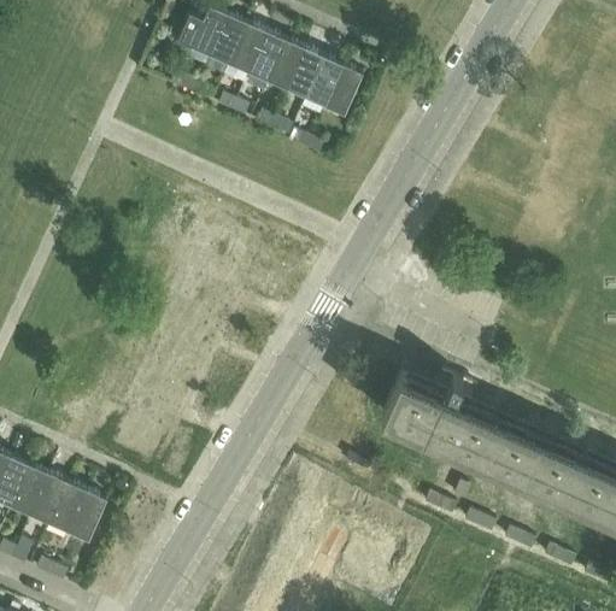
[(177,41),(210,56),(228,15),(209,6),(203,21),(189,15),(177,41)]
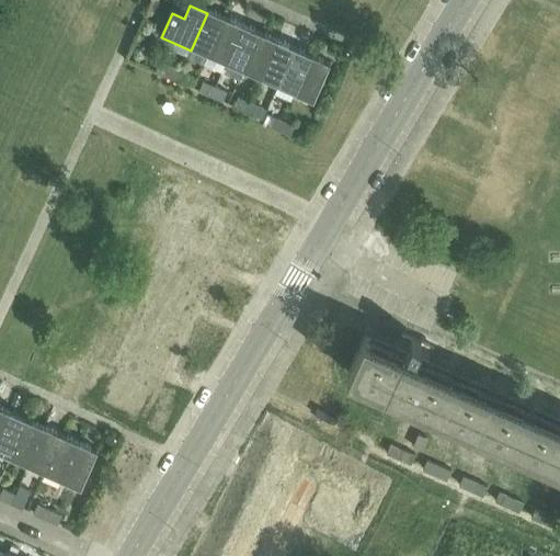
[(225,21),(207,13),(191,50),(208,58),(225,21)]
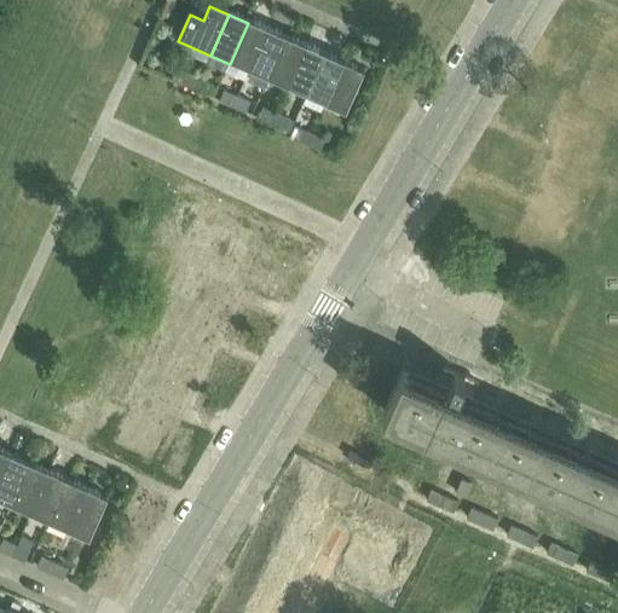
[(267,32),(248,23),(230,64),(249,73),(267,32)]
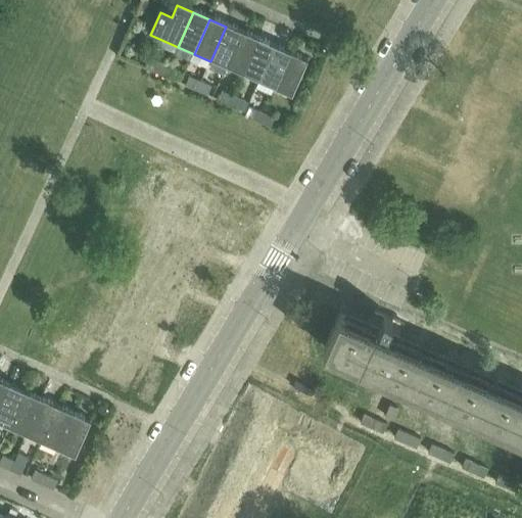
[(242,34),(226,27),(210,61),(227,68),(242,34)]
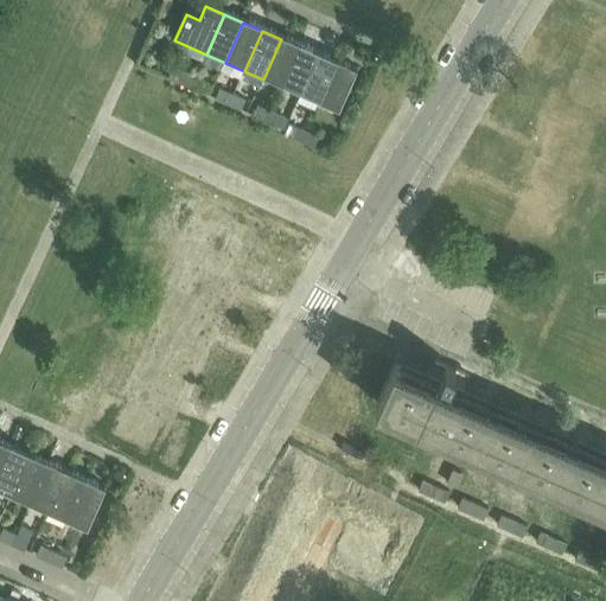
[(300,48),(281,39),(263,80),(282,88),(300,48)]
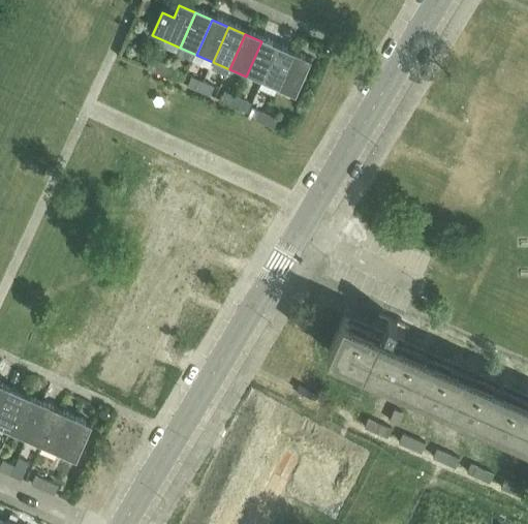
[(277,49),(261,41),(246,76),(261,84),(277,49)]
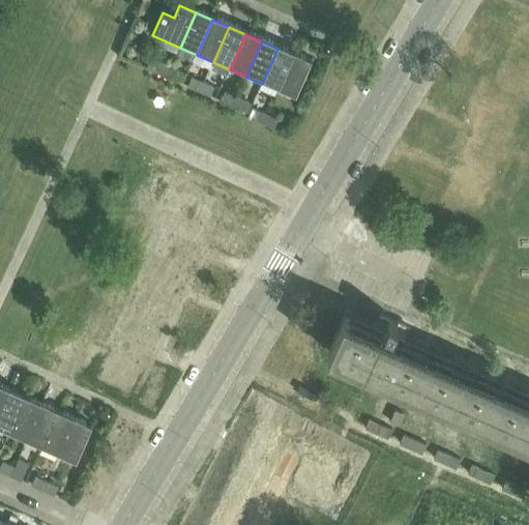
[(294,56),(277,49),(262,84),(277,91),(294,56)]
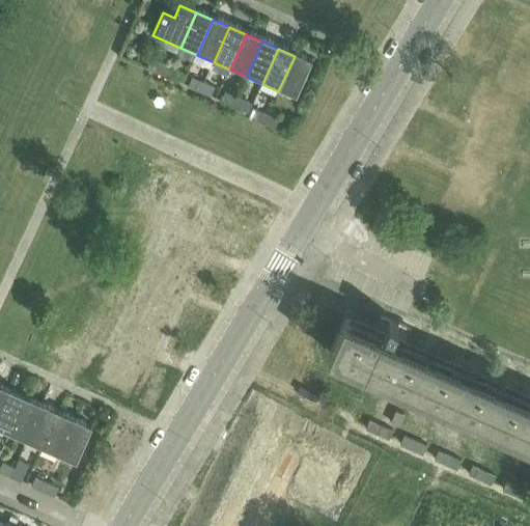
[(311,63),(295,56),(278,91),(296,99),(311,63)]
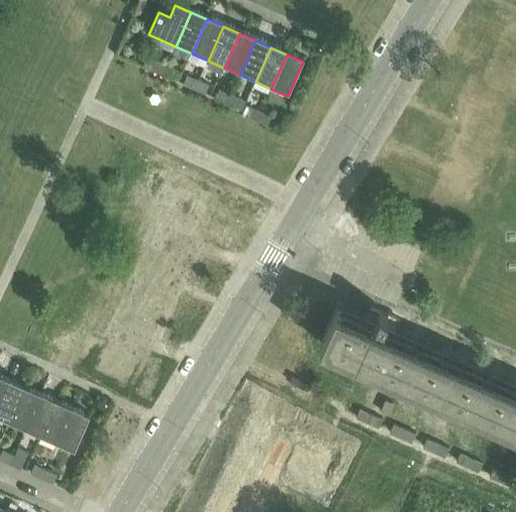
[(150,74),(161,78),(165,70),(153,66),(150,74)]
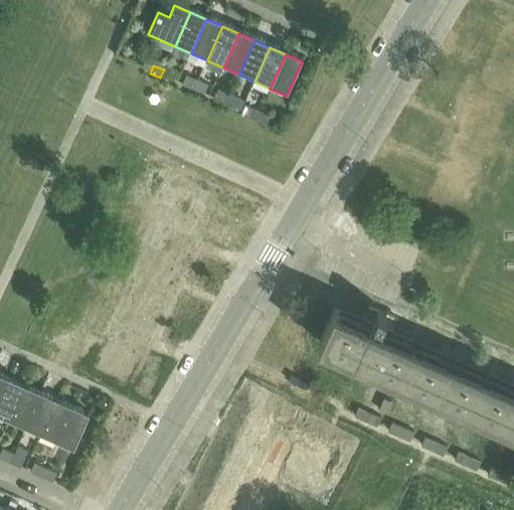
[(175,74),(164,69),(160,77),(172,82),(175,74)]
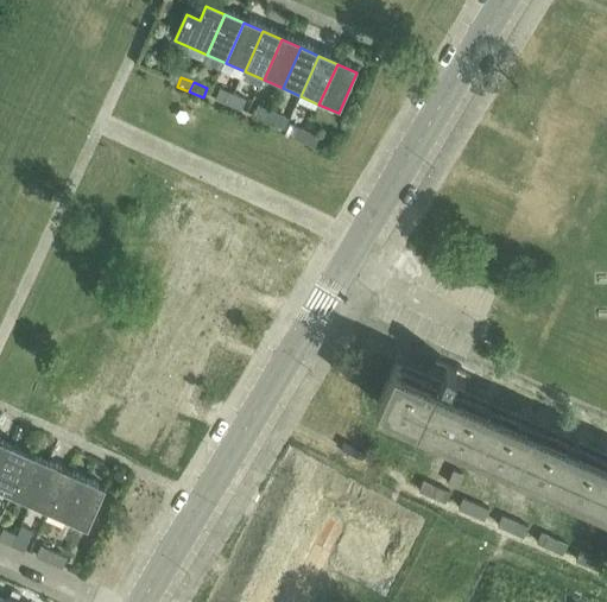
[(215,103),(228,109),(232,100),(219,94),(215,103)]
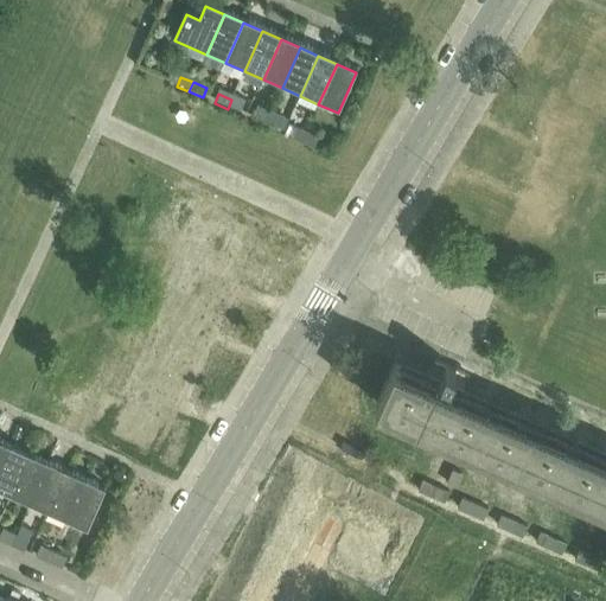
[(244,104),(231,100),(228,109),(240,115),(244,104)]
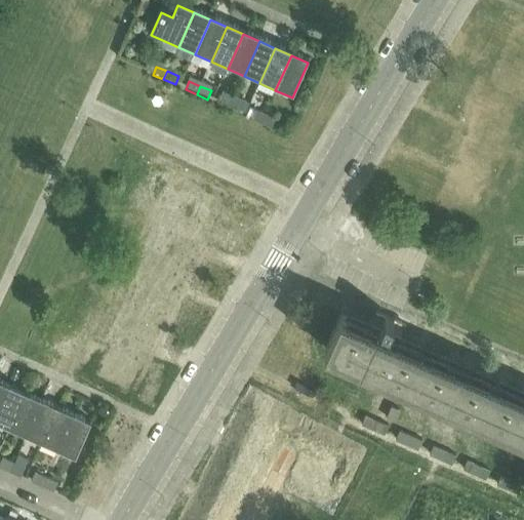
[(229,109),(233,101),(222,95),(217,104),(229,109)]
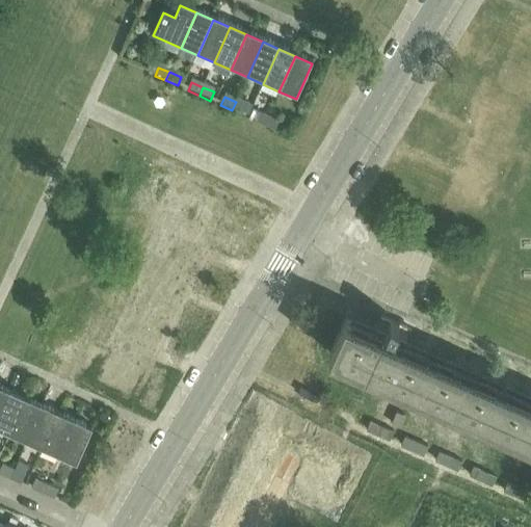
[(247,107),(236,102),(232,110),(243,115),(247,107)]
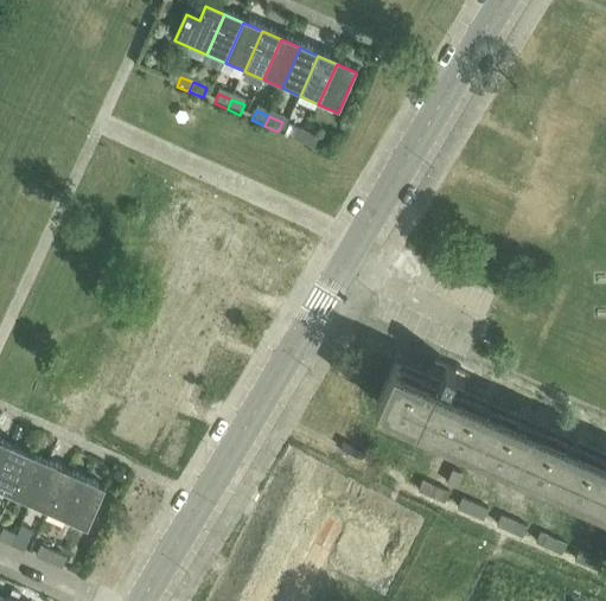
[(287,140),(300,146),(304,136),(291,130),(287,140)]
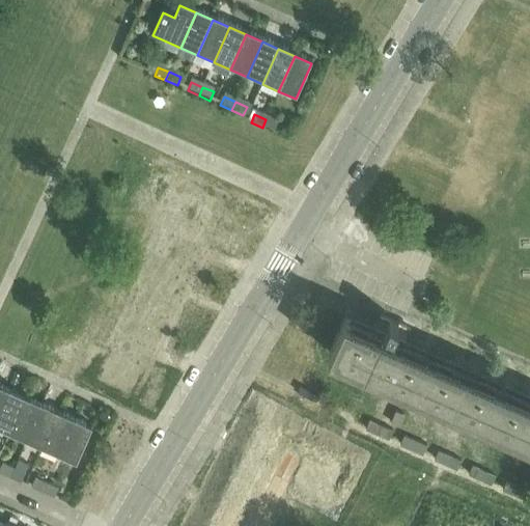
[(277,125),(266,119),(262,128),(274,133),(277,125)]
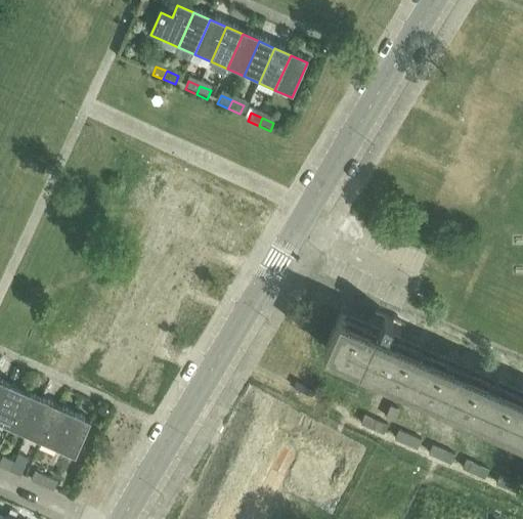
[(375,315),(371,325),(368,330),(340,316),(324,352),(383,378),(522,439),(522,397),(396,342),(398,337),(399,338),(400,337),(398,336),(402,328),(403,329),(403,328),(375,315)]
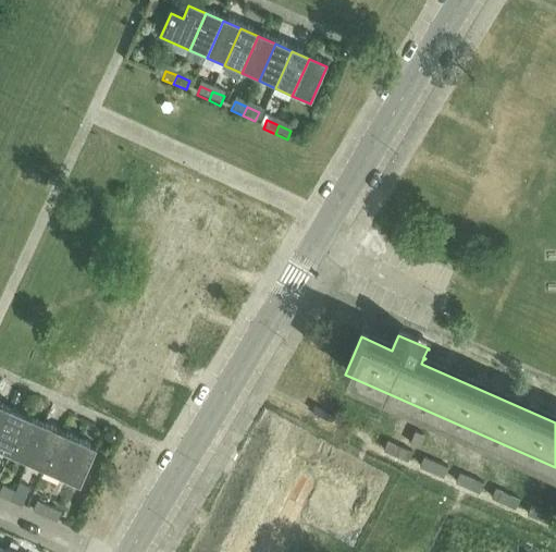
[(0,434),(10,413),(0,408),(0,434)]
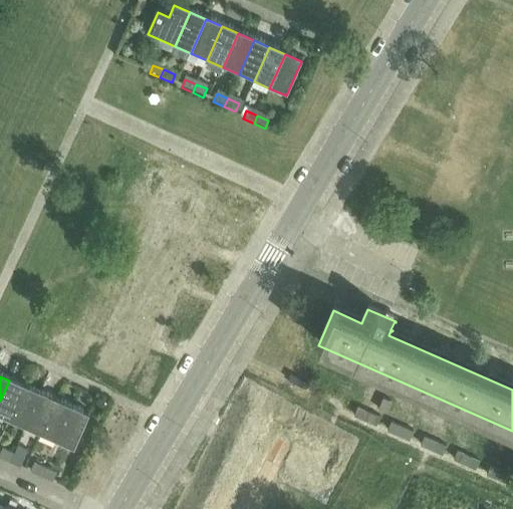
[(24,388),(9,380),(0,401),(0,417),(9,422),(24,388)]
